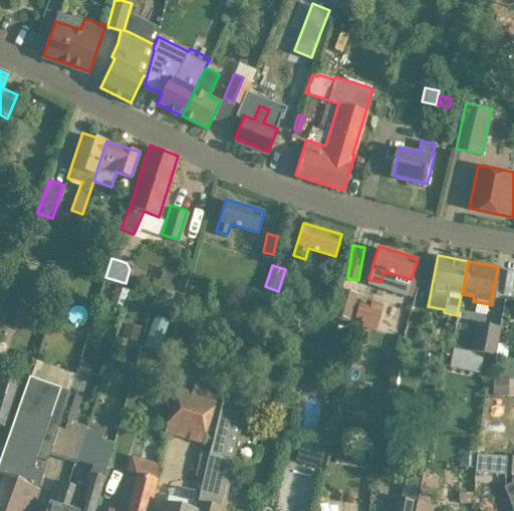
[(356,290),(341,286),(333,312),(348,317),(356,290)]
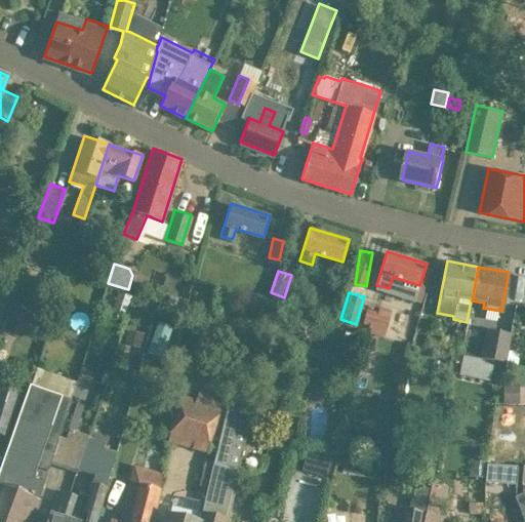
[(46,320),(51,304),(36,299),(32,316),(46,320)]
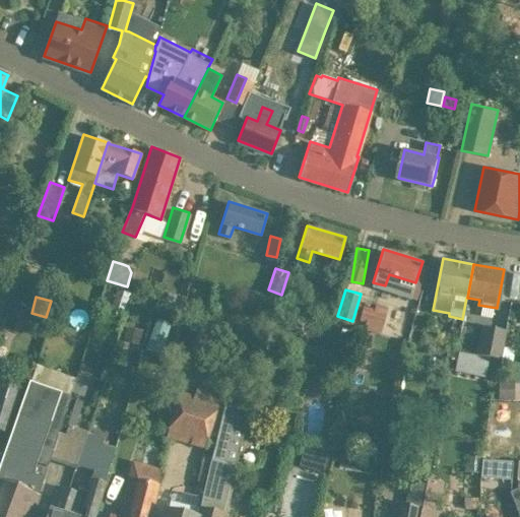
[(360,320),(382,324),(385,307),(363,302),(360,320)]
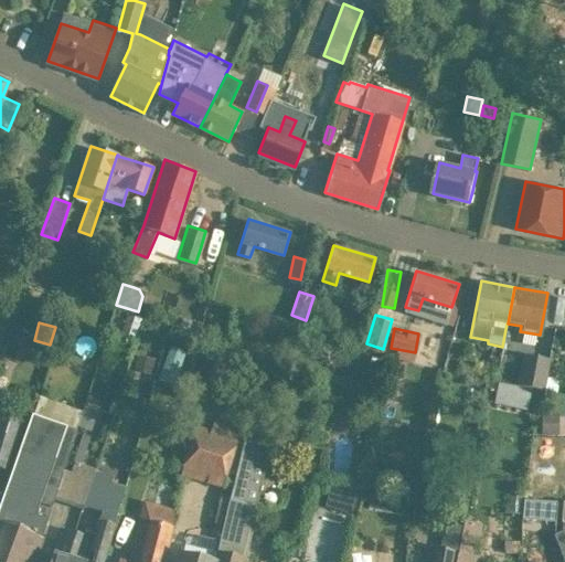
[(338,377),(376,388),(385,359),(347,348),(338,377)]
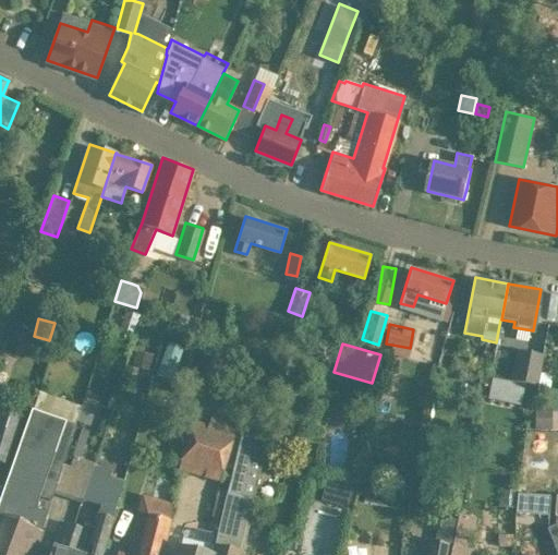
[(149,369),(153,352),(135,349),(131,364),(149,369)]
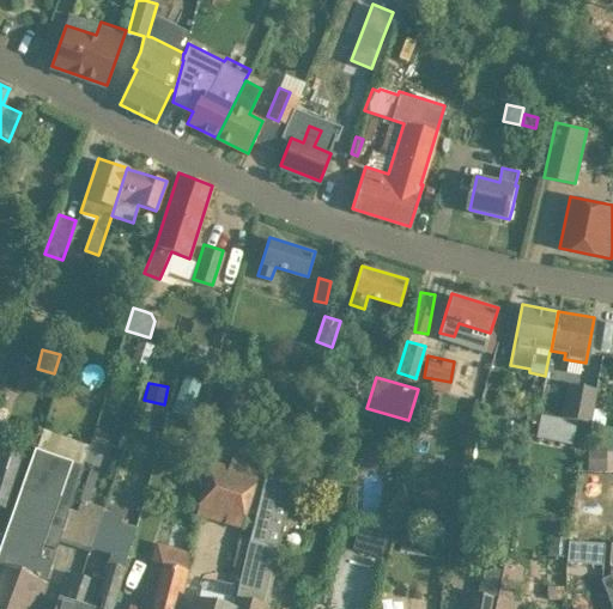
[(590,421),(596,389),(577,385),(571,418),(590,421)]
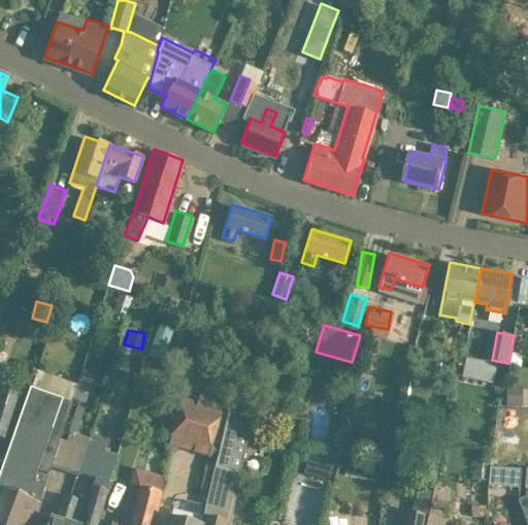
[(438,351),(441,338),(428,336),(426,349),(438,351)]
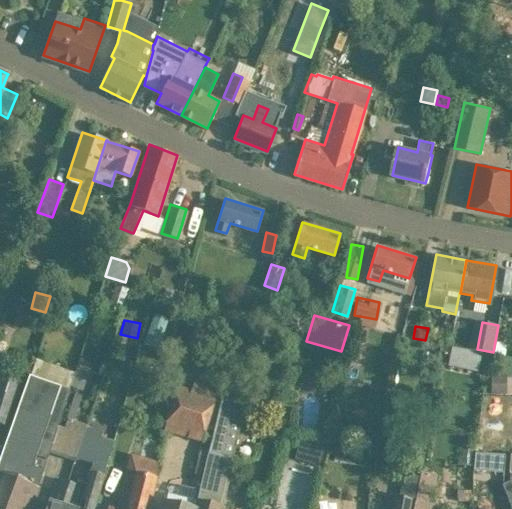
[(323,375),(338,366),(332,354),(317,363),(323,375)]
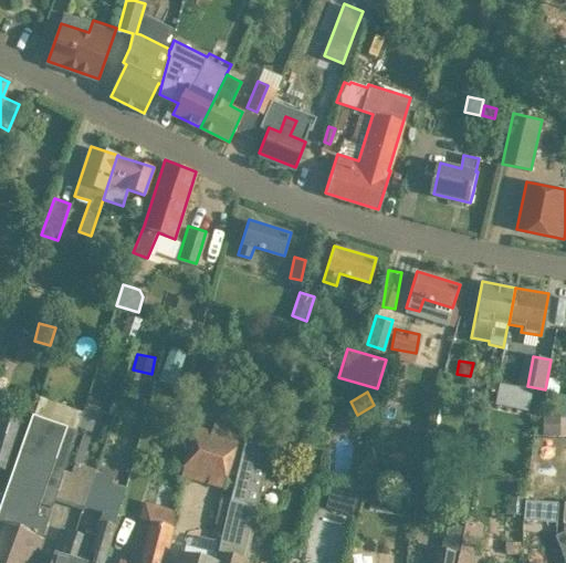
[(73,425),(80,408),(41,394),(35,410),(73,425)]
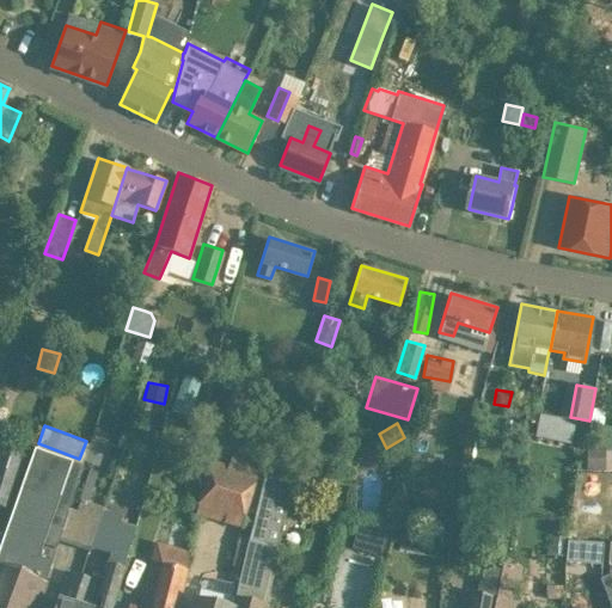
[(89,443),(87,443),(83,459),(98,465),(106,441),(91,436),(89,443)]
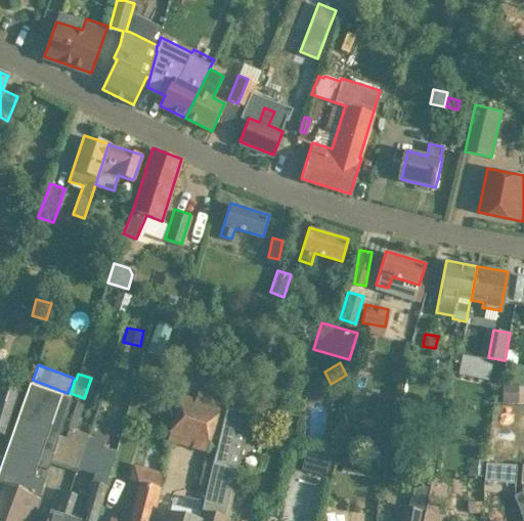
[(517,401),(518,382),(503,382),(501,400),(517,401)]
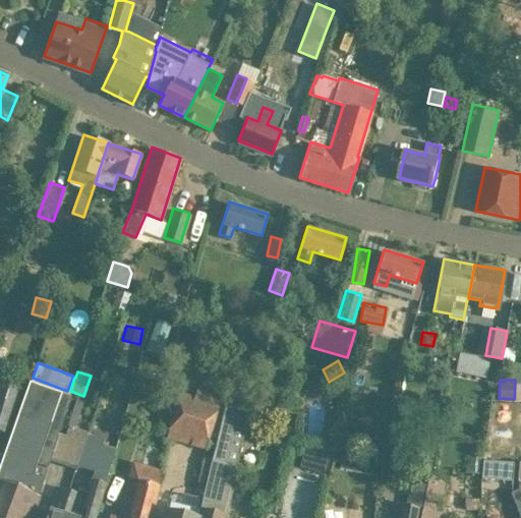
[(32,517),(71,396),(30,381),(0,463),(0,517),(32,517)]
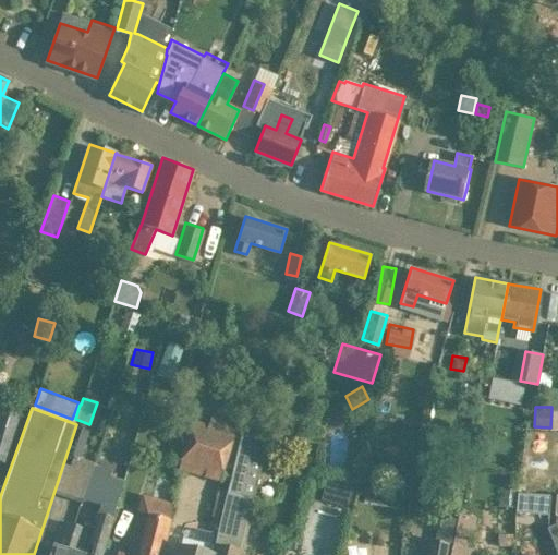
[(0,459),(8,462),(22,417),(0,409),(0,459)]
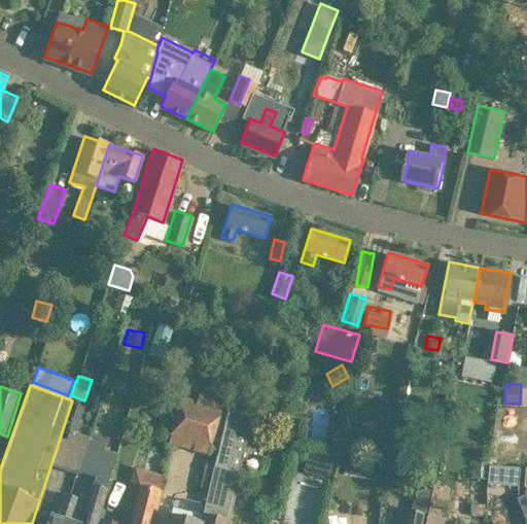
[(207,452),(222,402),(199,393),(197,402),(182,396),(168,440),(207,452)]
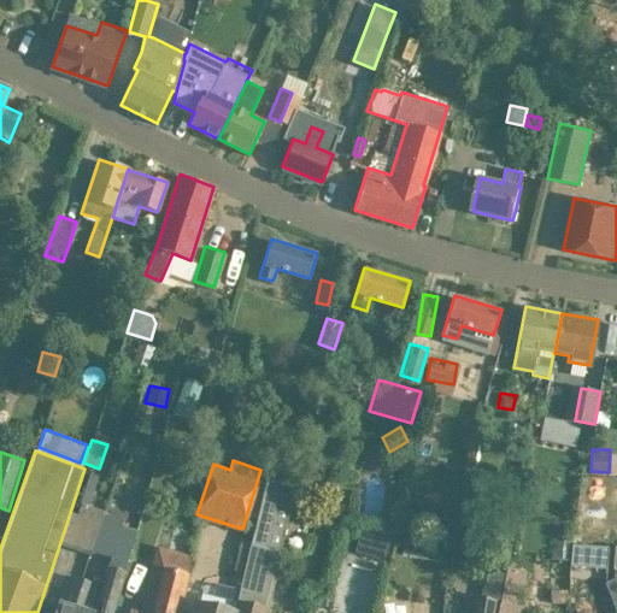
[(209,475),(212,464),(201,460),(200,466),(204,473),(209,475)]
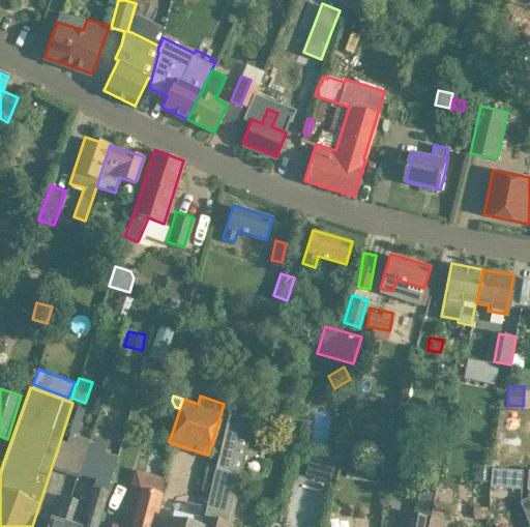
[(230,411),(215,467),(239,473),(253,417),(230,411)]
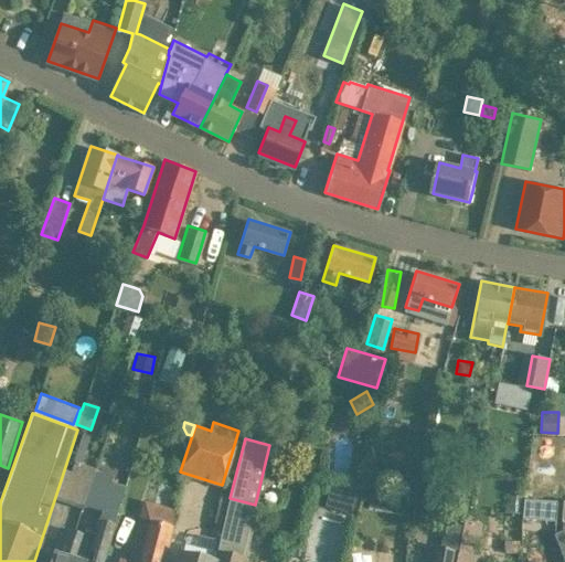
[(466,467),(472,455),(458,446),(451,458),(466,467)]
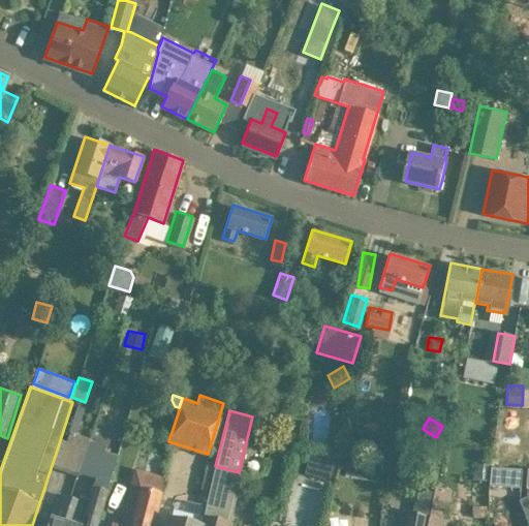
[(81,525),(95,525),(112,472),(117,454),(104,451),(105,444),(90,440),(80,472),(95,476),(84,515),(89,517),(86,525),(85,525),(82,525),(81,525)]
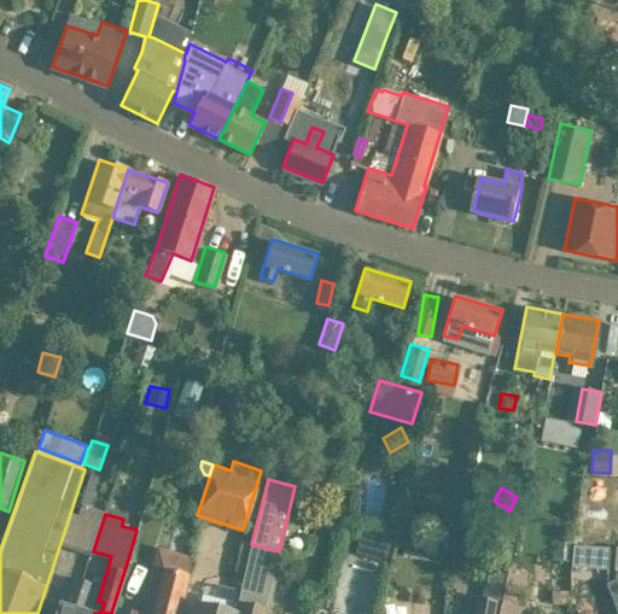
[(391,538),(375,534),(371,555),(385,559),(391,538)]
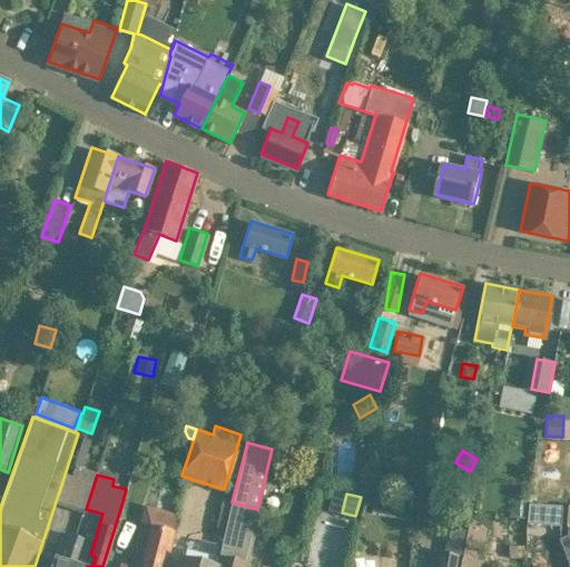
[(403,517),(405,504),(374,498),(372,510),(403,517)]
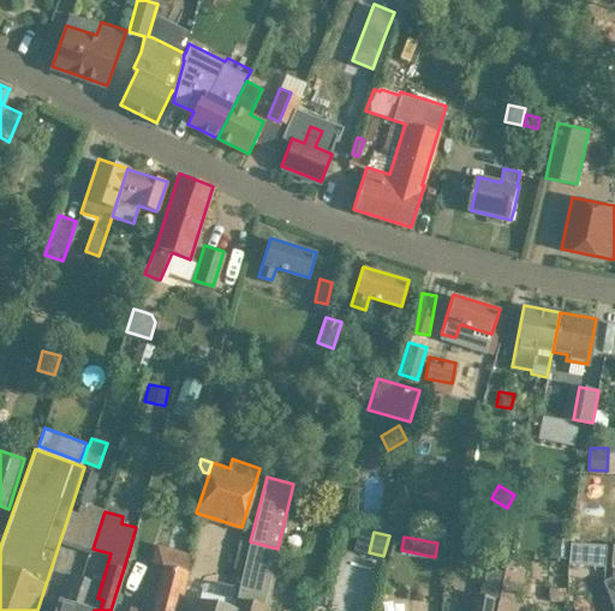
[(262,610),(278,549),(250,541),(243,571),(233,609),(236,610),(262,610)]
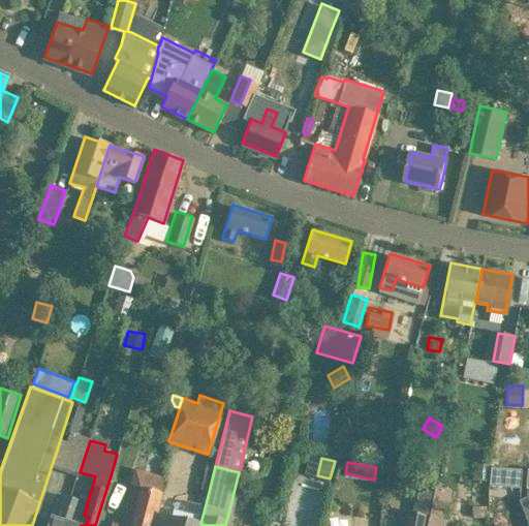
[(152,525),(162,475),(133,467),(120,522),(112,520),(110,525),(152,525)]
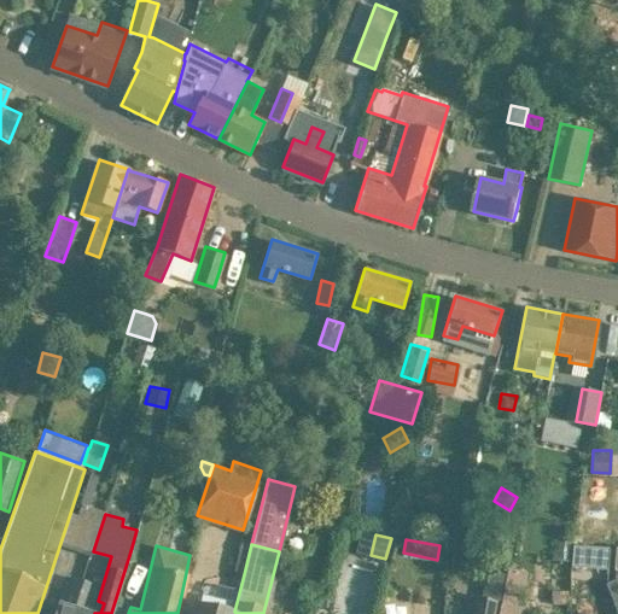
[(608,549),(572,547),(571,568),(607,571),(608,549)]
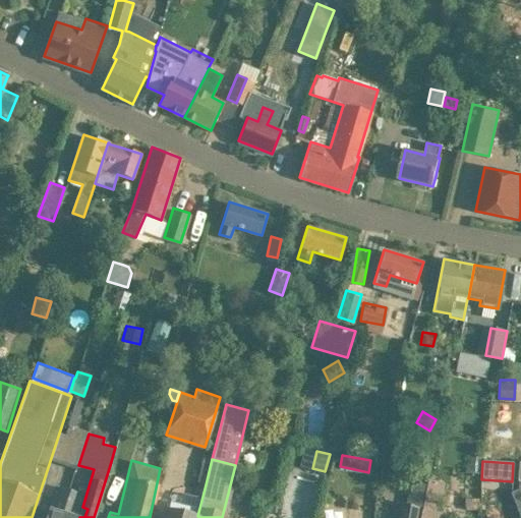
[(406,490),(403,503),(418,507),(424,482),(411,479),(409,490),(406,490)]
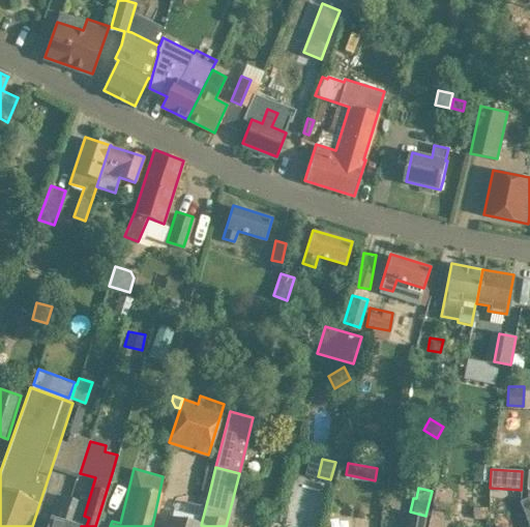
[(166,526),(203,526),(201,525),(209,493),(202,491),(198,505),(174,498),(166,526)]
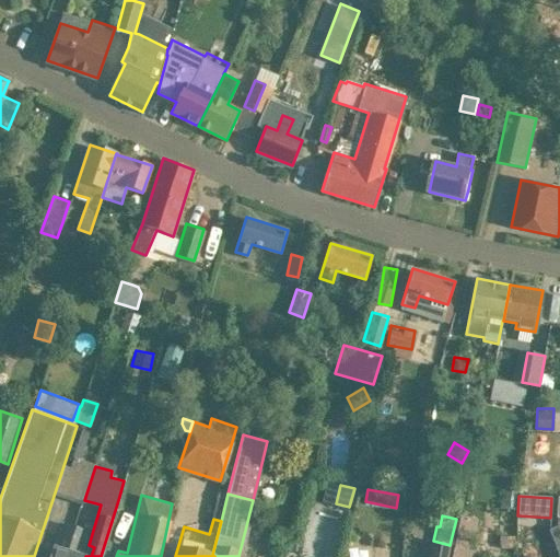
[(48,556),(85,556),(86,556),(78,554),(84,529),(67,523),(58,547),(53,546),(48,556)]
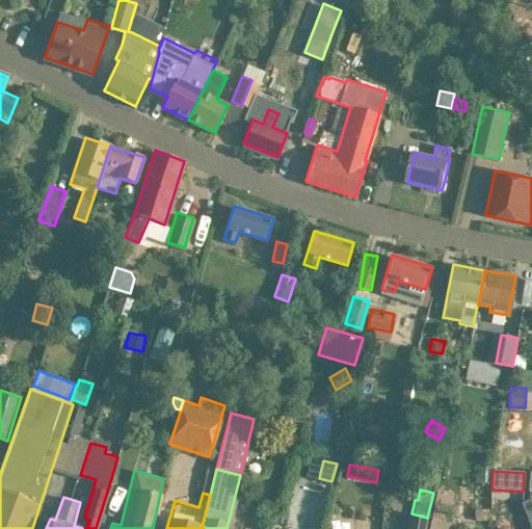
[(531,498),(522,502),(531,528),(531,498)]
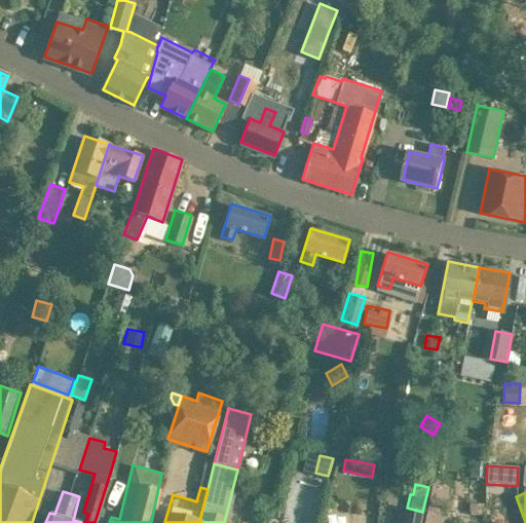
[(440,514),(442,503),(427,500),(422,522),(442,522),(444,515),(440,514)]
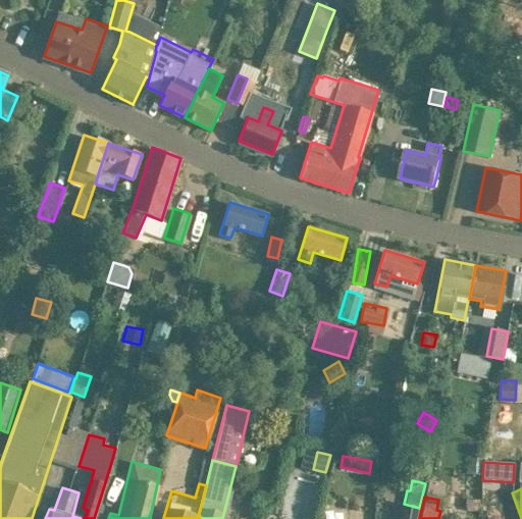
[(404,504),(402,504),(398,518),(416,518),(419,508),(404,504)]
